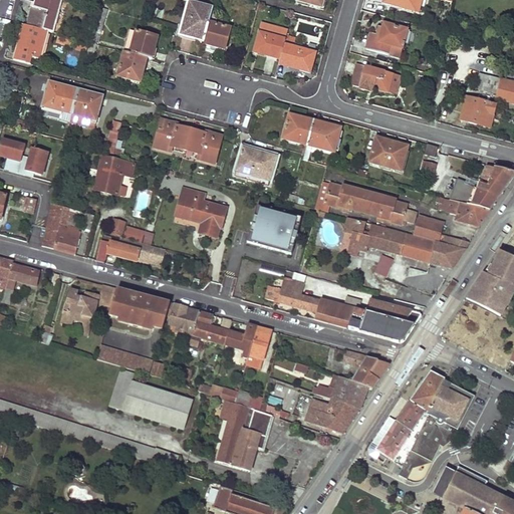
[(59,0),(34,0),(27,26),(46,31),(50,32),(59,0)]
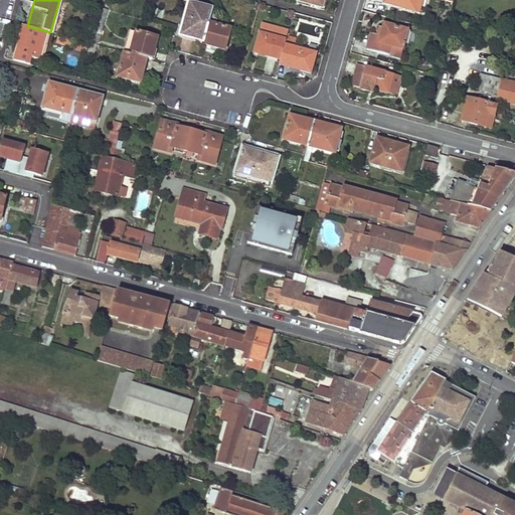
[(381,0),(381,2),(417,11),(418,5),(419,0),(381,0)]
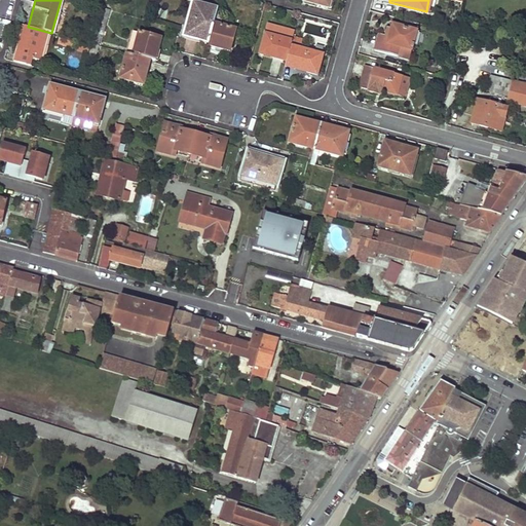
[(188,3),(178,38),(196,43),(197,41),(197,39),(183,36),(192,4),(188,3)]
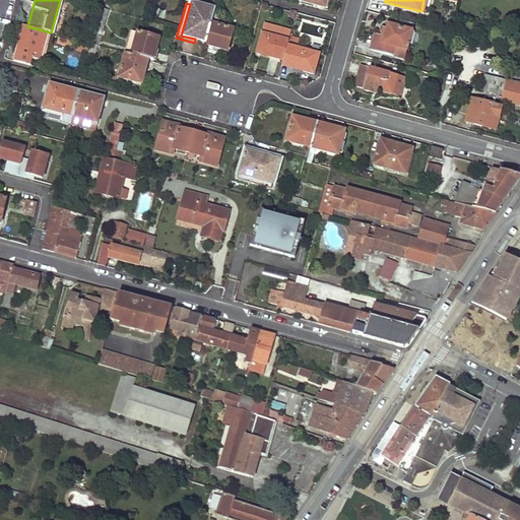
[(212,14),(213,10),(190,4),(181,36),(195,39),(195,41),(204,44),(212,14)]
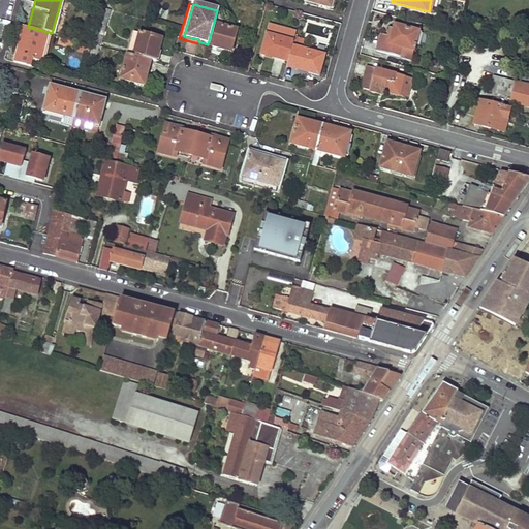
[(107,10),(99,8),(96,19),(104,21),(107,10)]
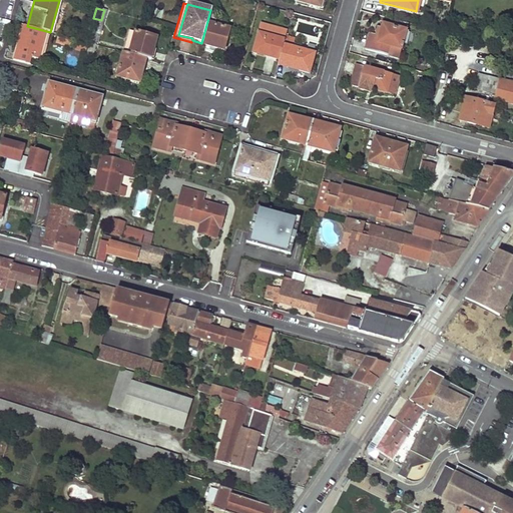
[(211,26),(214,16),(209,14),(201,43),(201,45),(220,50),(226,30),(211,26)]
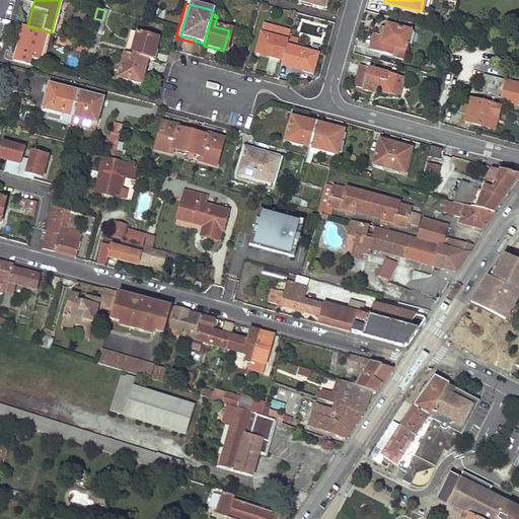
[(102,20),(94,18),(89,38),(97,40),(102,20)]
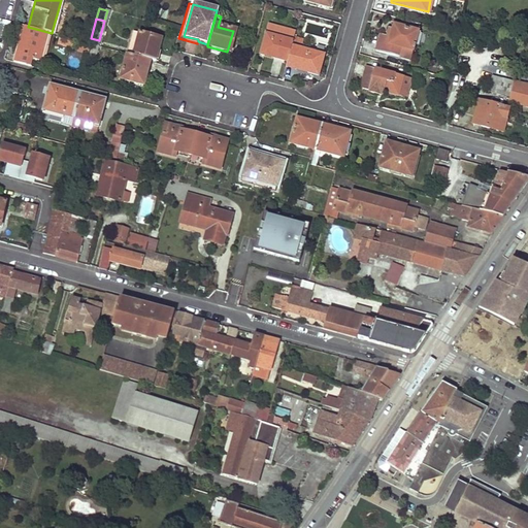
[(374,50),(398,56),(400,46),(410,48),(416,30),(392,24),(388,36),(378,34),(374,50)]
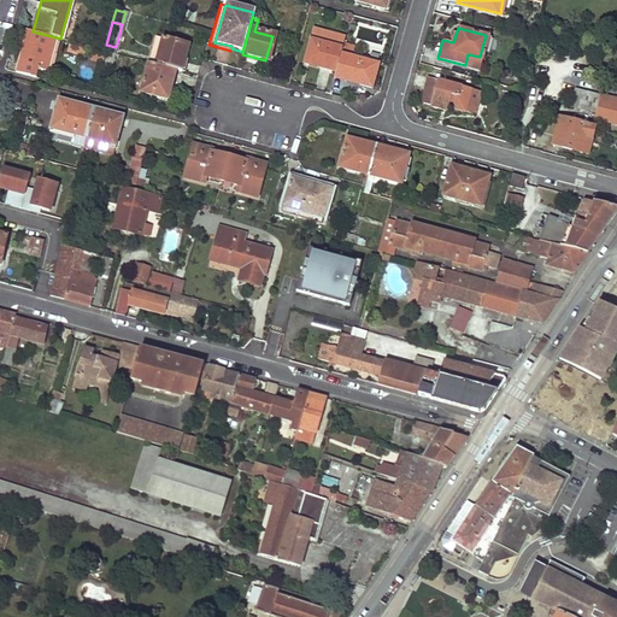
[(33,31),(27,29),(16,71),(35,76),(37,68),(47,71),(56,37),(33,31)]
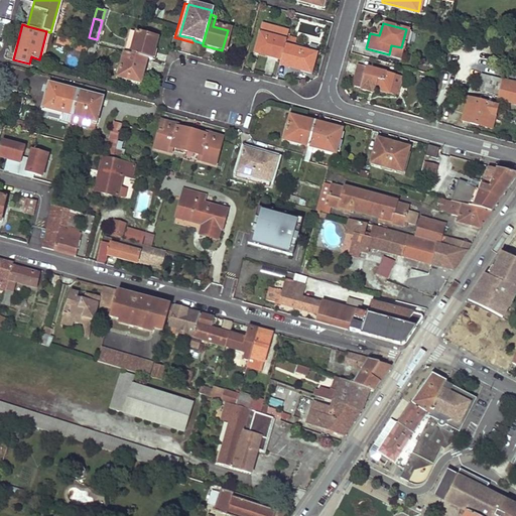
[(121,51),(128,53),(134,32),(126,30),(121,51)]
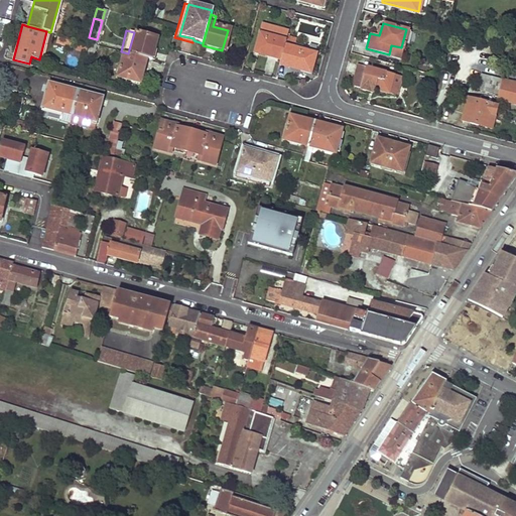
[(154,37),(134,32),(128,53),(141,57),(144,57),(149,58),(152,48),(154,37)]
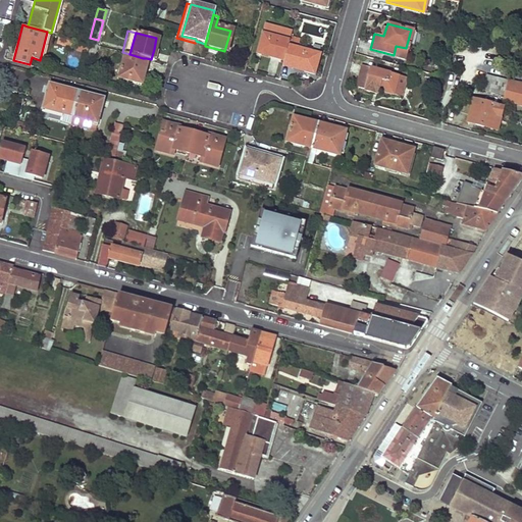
[(288,46),(289,42),(262,34),(256,54),(283,61),(288,46)]
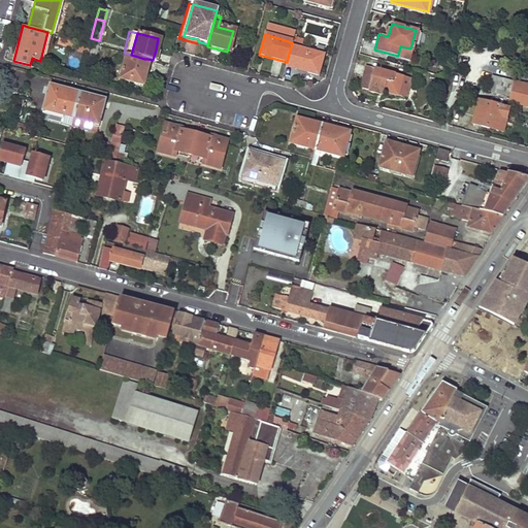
[(97,45),(90,43),(88,53),(95,55),(97,45)]
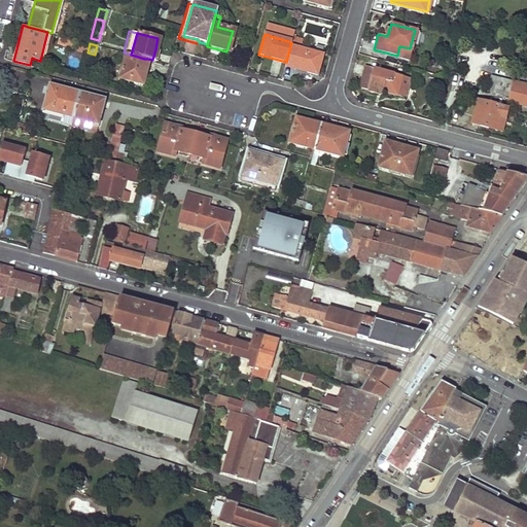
[(314,75),(320,55),(290,46),(286,62),(284,67),(314,75)]
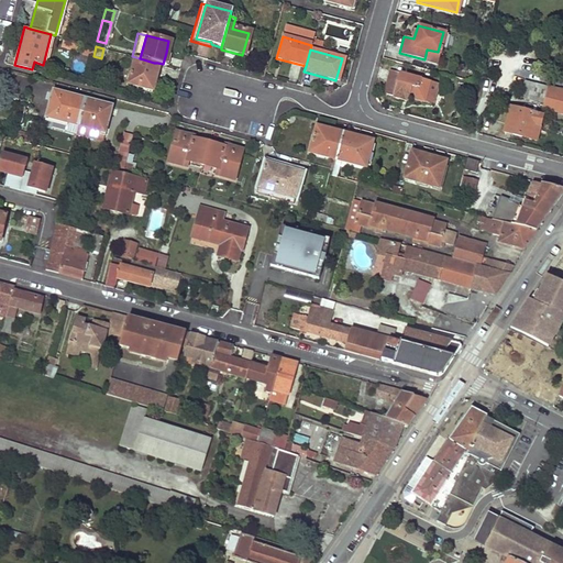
[(427,50),(424,59),(435,62),(438,52),(427,50)]
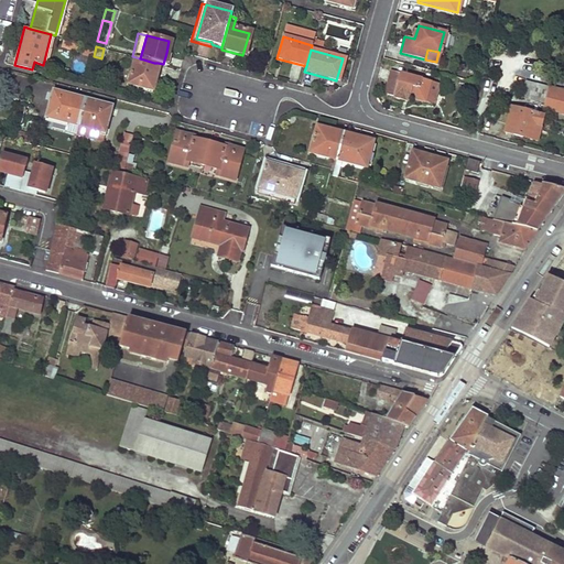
[(140,58),(132,56),(126,83),(151,89),(155,71),(153,69),(154,63),(140,58)]
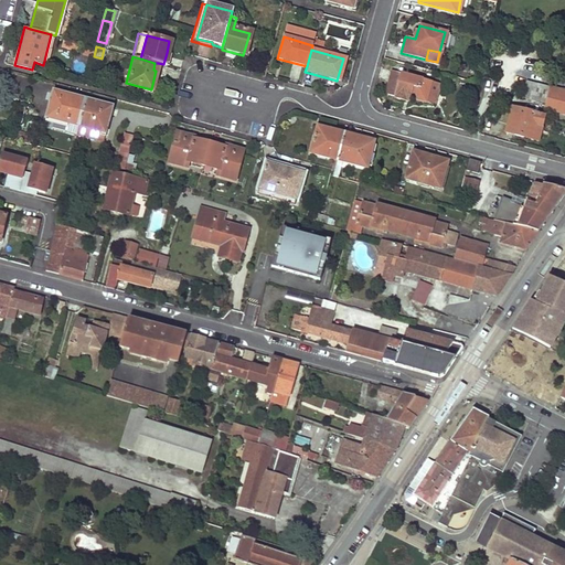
[(409,96),(424,100),(429,80),(391,68),(385,89),(387,93),(392,95),(403,98),(404,97),(408,98),(409,96)]
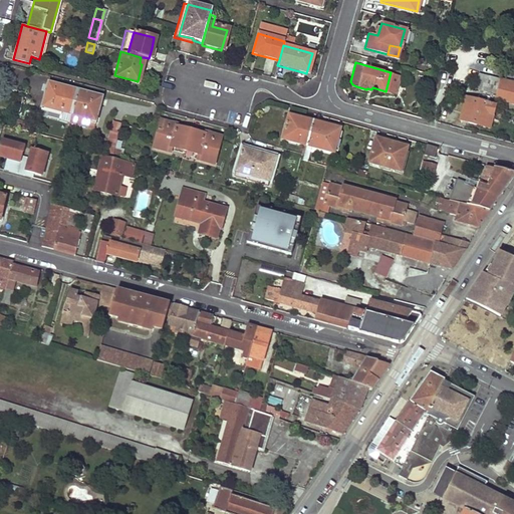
[(482,89),(486,77),(476,74),(472,86),(482,89)]
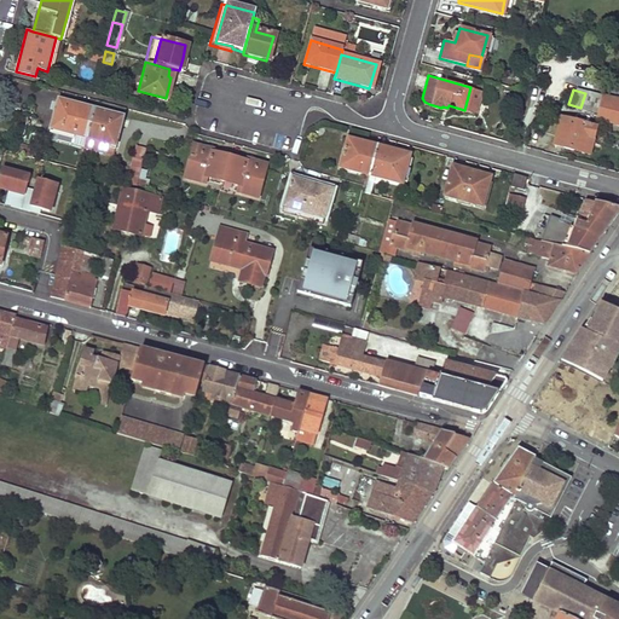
[(580,108),(596,111),(600,99),(601,97),(585,93),(580,108)]
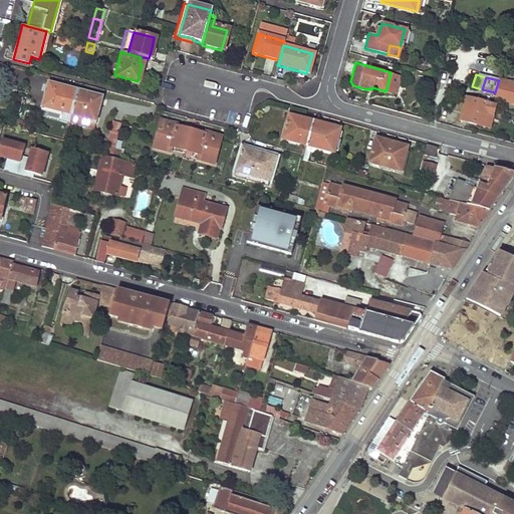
[(48,81),(42,105),(70,113),(77,89),(48,81)]
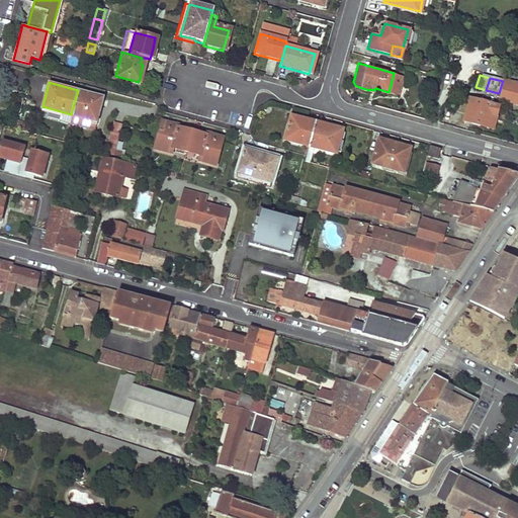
[(499,93),(497,100),(517,105),(517,87),(502,83),(499,93)]
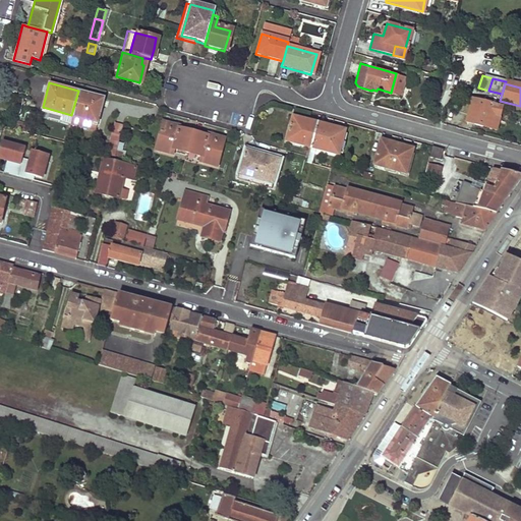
[(78,91),(71,115),(96,122),(102,98),(78,91)]
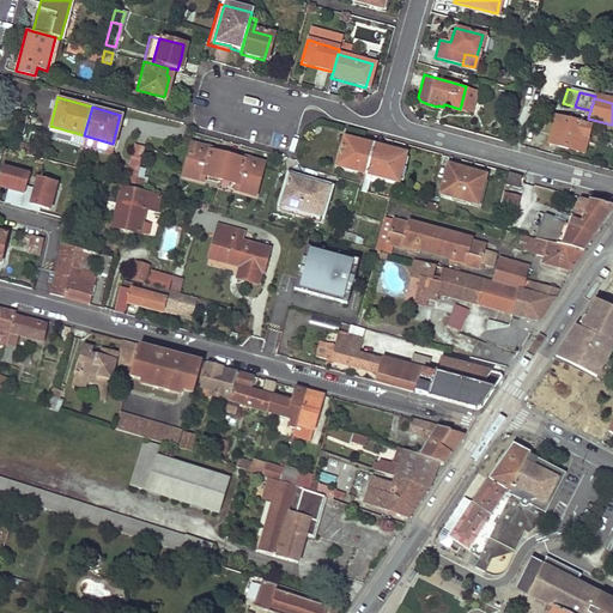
[(590,127),(554,116),(547,144),(582,153),(590,127)]
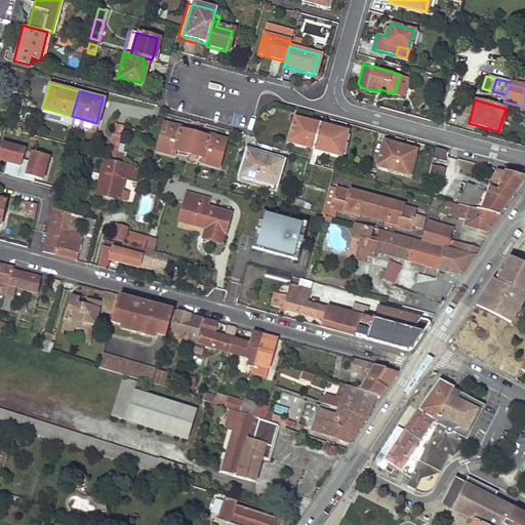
[(70,124),(93,131),(96,123),(72,116),(70,124)]
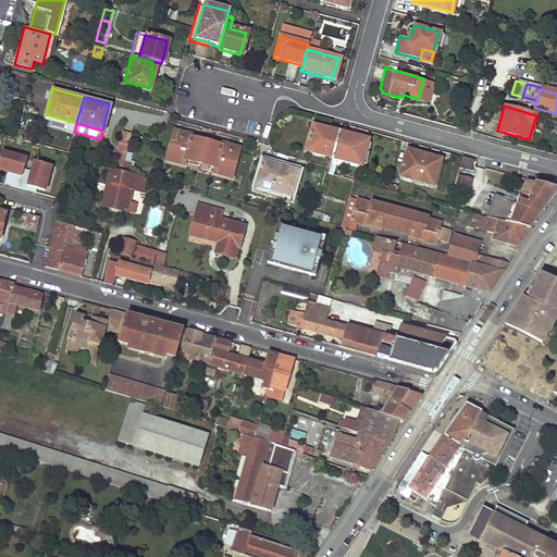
[(310,123),(302,149),(329,157),(336,131),(310,123)]
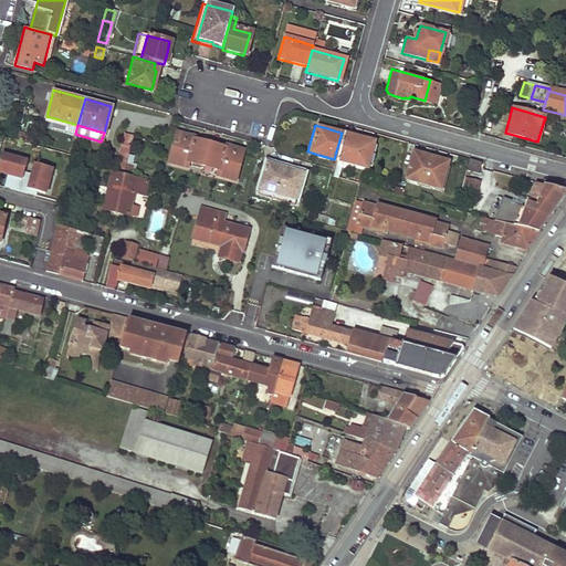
[(342,133),(334,159),(363,167),(368,150),(363,149),(364,143),(349,138),(350,135),(342,133)]
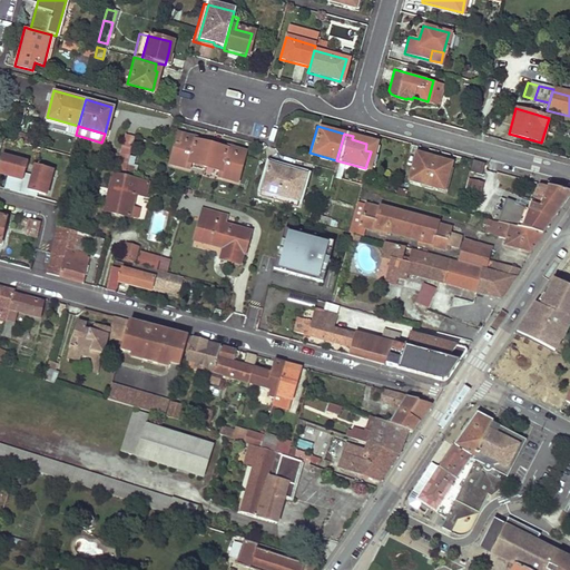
[(119,150),(128,153),(133,138),(124,135),(119,150)]
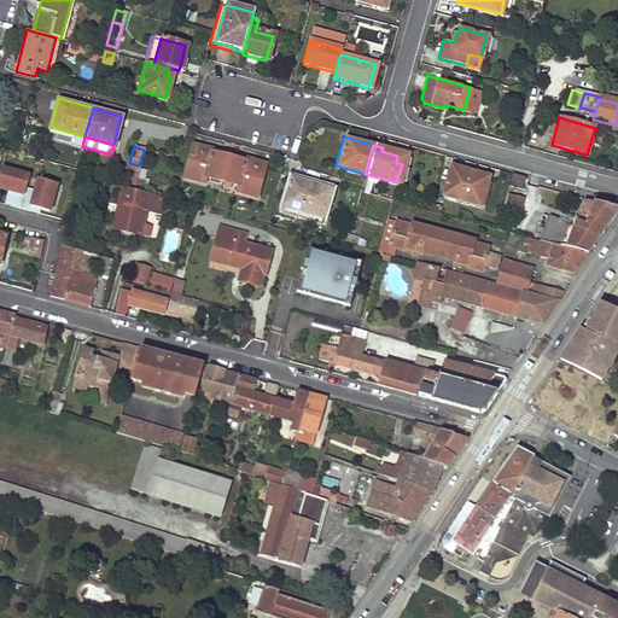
[(203,184),(205,178),(220,182),(227,158),(205,152),(205,150),(192,146),(182,178),(203,184)]
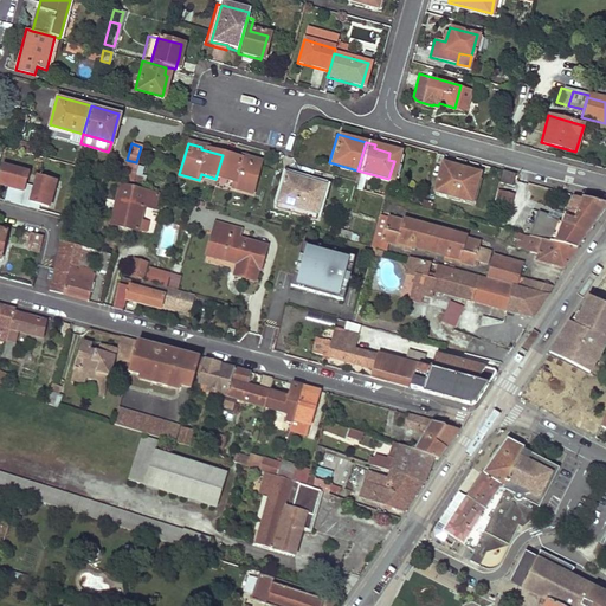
[(223,155),(216,179),(230,182),(229,188),(249,193),(258,162),(244,158),(243,160),(223,155)]
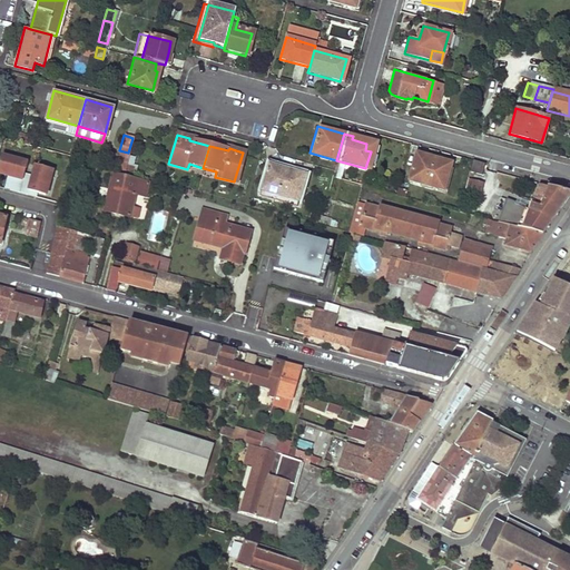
[(128,153),(119,150),(114,170),(116,170),(119,159),(126,161),(128,153)]
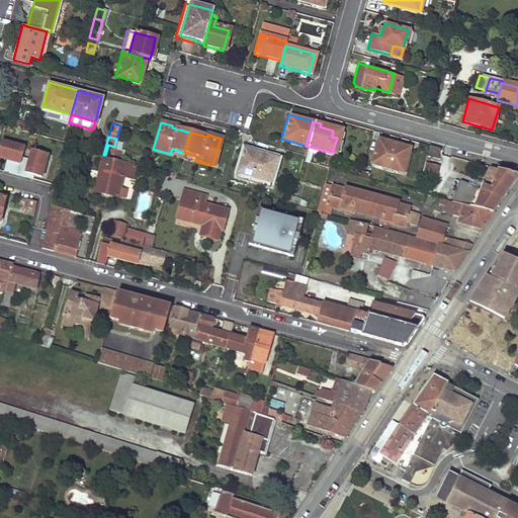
[(376,139),(369,163),(401,172),(408,148),(376,139)]
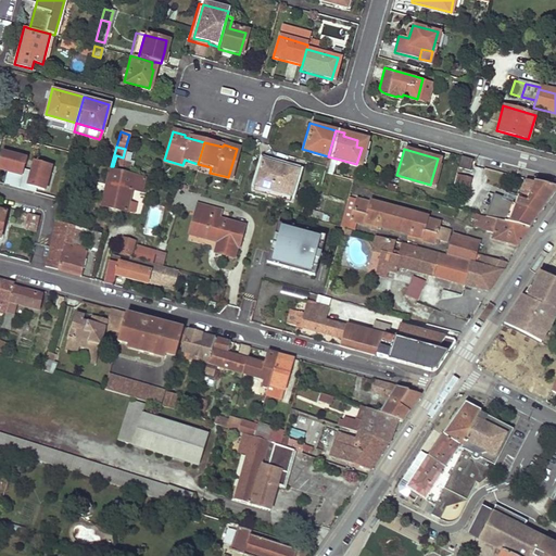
[(26,160),(1,153),(0,155),(0,168),(4,171),(12,173),(9,187),(17,189),(26,160)]
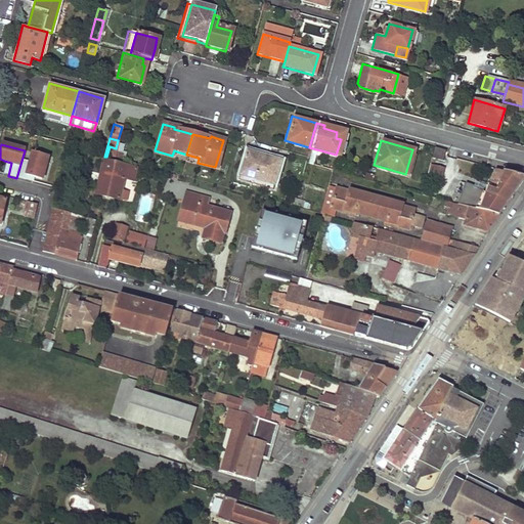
[(106,157),(113,159),(115,149),(116,148),(110,146),(106,157)]
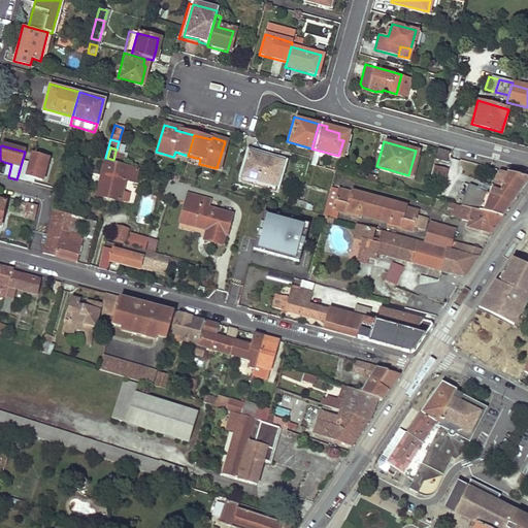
[(438,147),(436,159),(447,161),(450,151),(438,147)]
